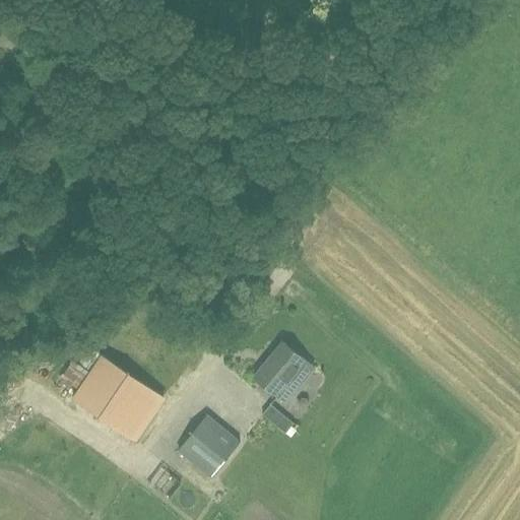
[(306,360),(282,341),(254,376),(284,401),(297,387),(288,381),(306,360)]
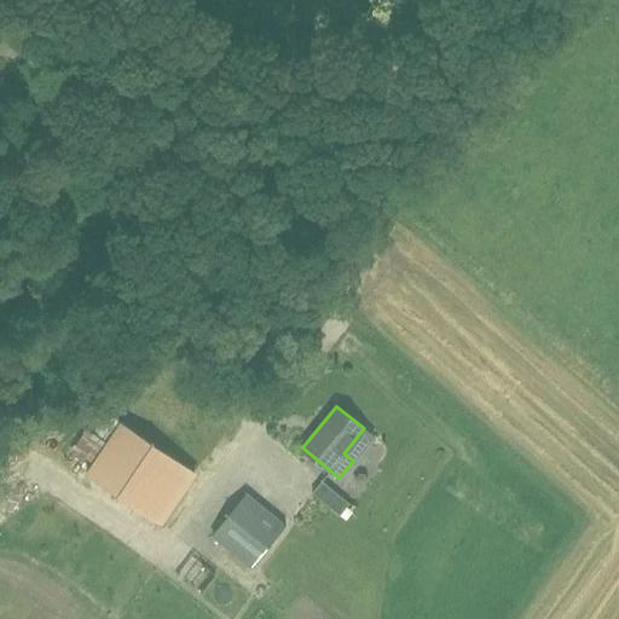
[(163,526),(198,474),(121,422),(86,474),(163,526)]
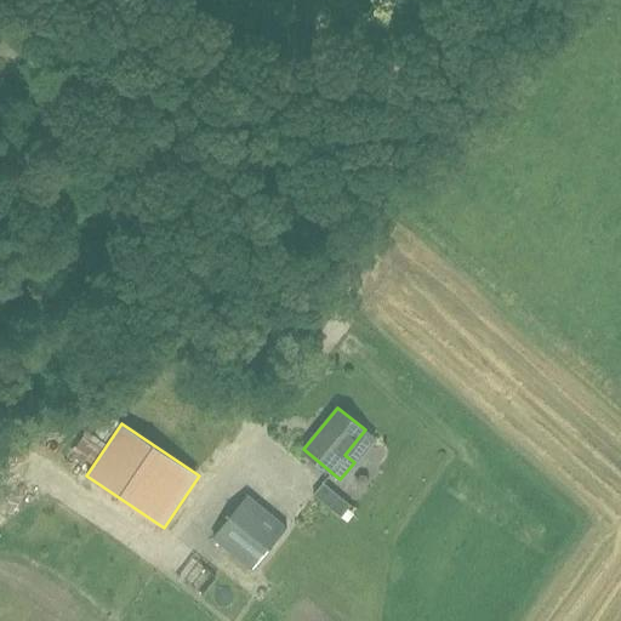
[(376,506),(385,516),(399,502),(391,493),(376,506)]
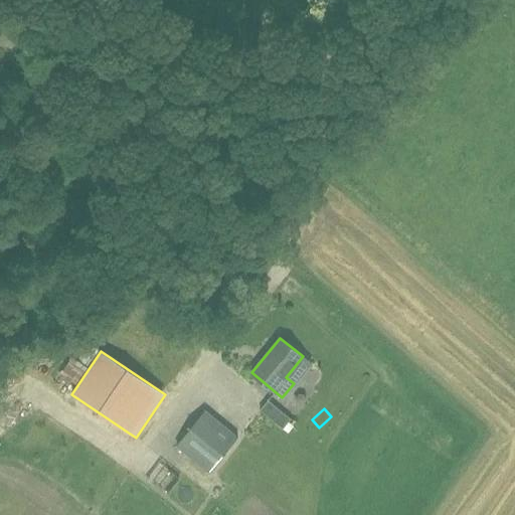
[(188,454),(210,472),(239,437),(206,409),(177,446),(188,454)]
